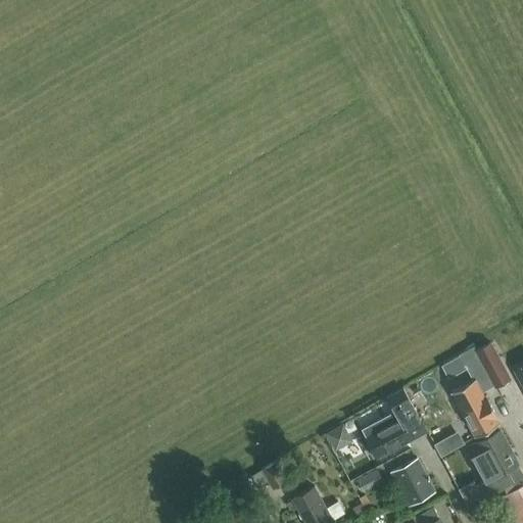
[(475,351),(493,385),(494,387),(509,379),(490,343),(475,351)]
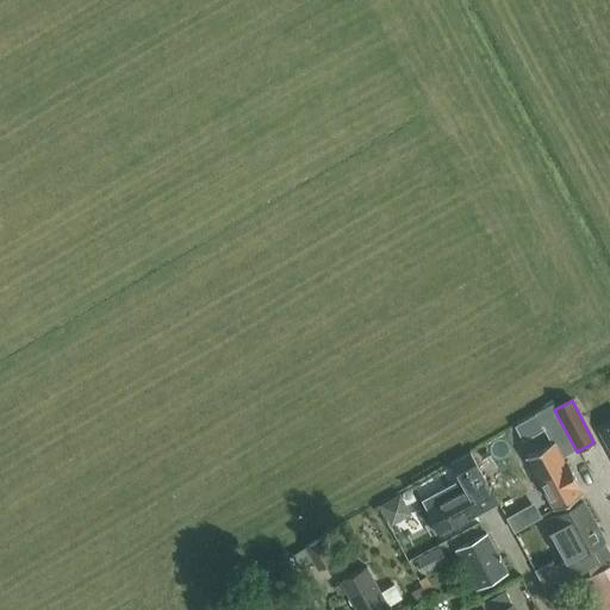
[(576,449),(554,410),(552,403),(537,411),(554,443),(528,458),(548,496),(555,509),(580,495),(561,458),(576,449)]
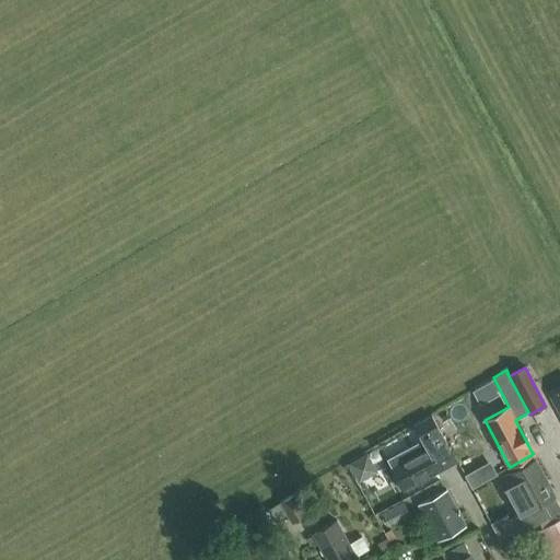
[(403,490),(440,469),(456,459),(430,413),(411,424),(420,440),(386,459),(403,490)]
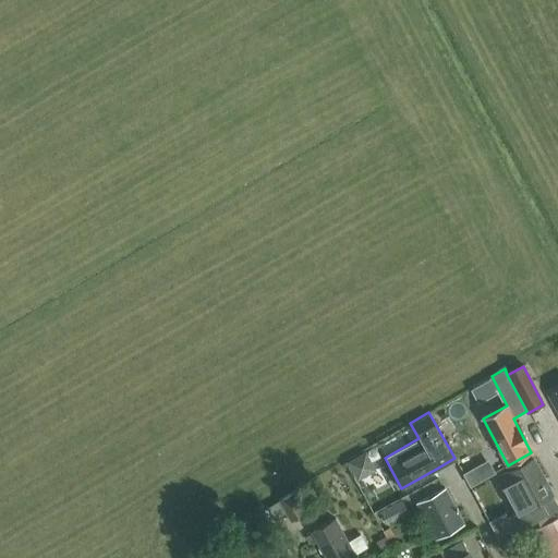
[(552,495),(532,459),(499,477),(519,513),(509,519),(514,530),(544,512),(538,501),(552,495)]
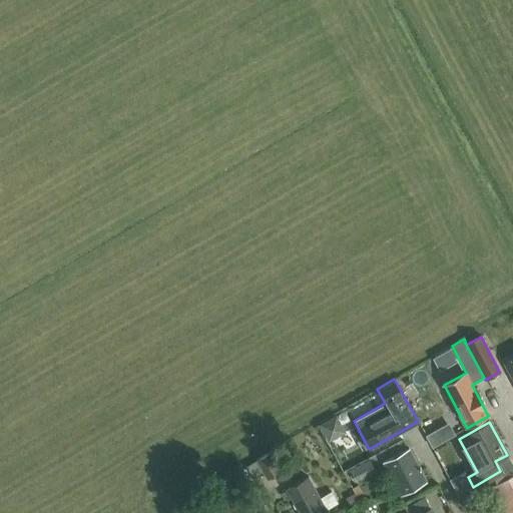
[(449,423),(426,435),(433,447),(455,434),(449,423)]
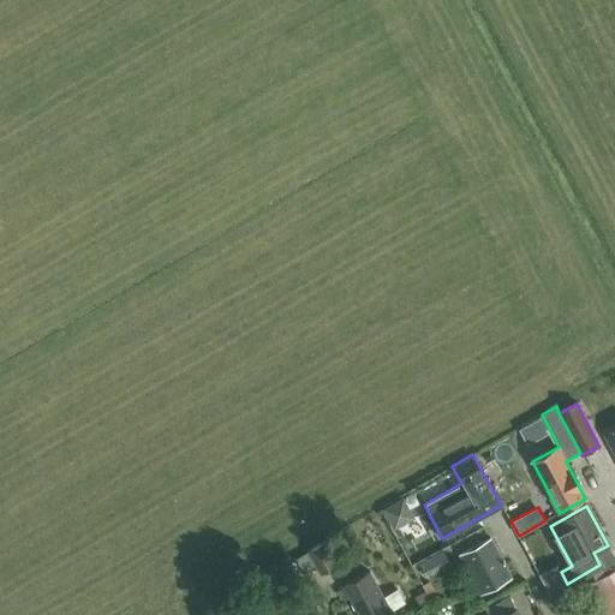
[(511,577),(490,537),(459,554),(466,571),(469,569),(481,592),(511,577)]
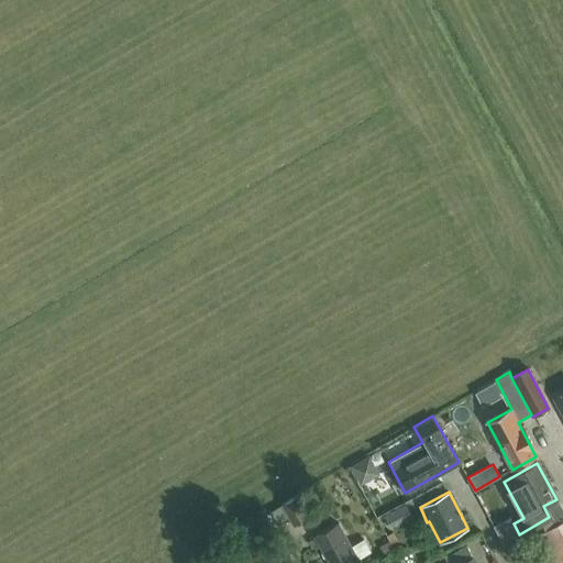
[(293,523),(309,516),(297,496),(282,505),(293,523)]
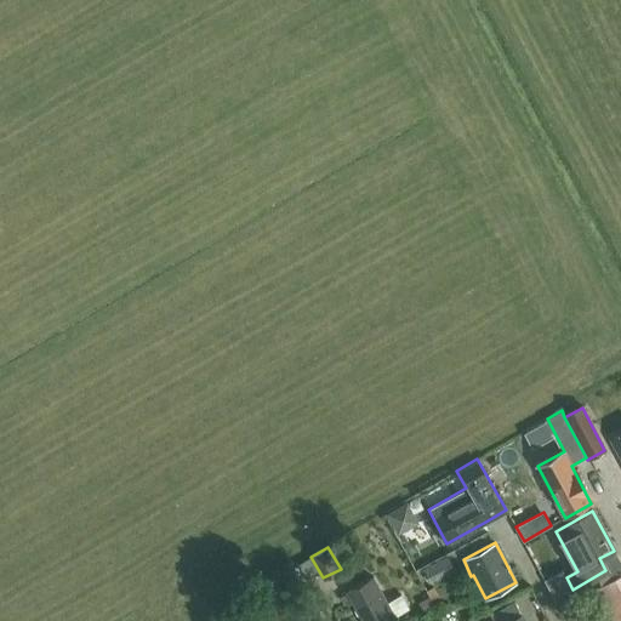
[(620,620),(620,575),(600,587),(617,620),(620,620)]
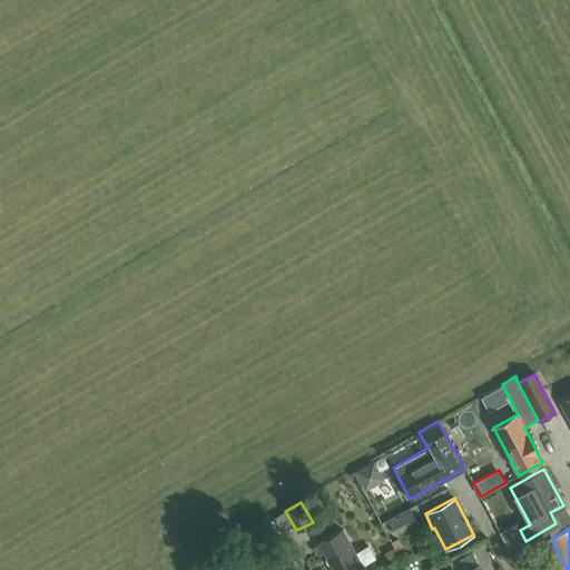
[(354,552),(342,529),(318,541),(333,569),(357,569),(363,568),(362,564),(375,557),(367,544),(354,552)]
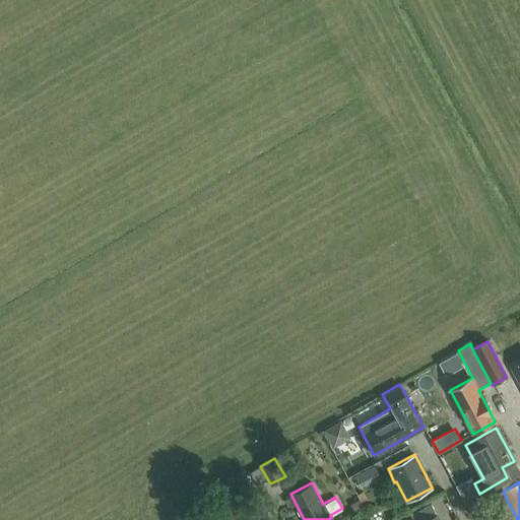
[(479,498),(468,504),(475,516),(478,519),(491,513),(481,496),(479,498)]
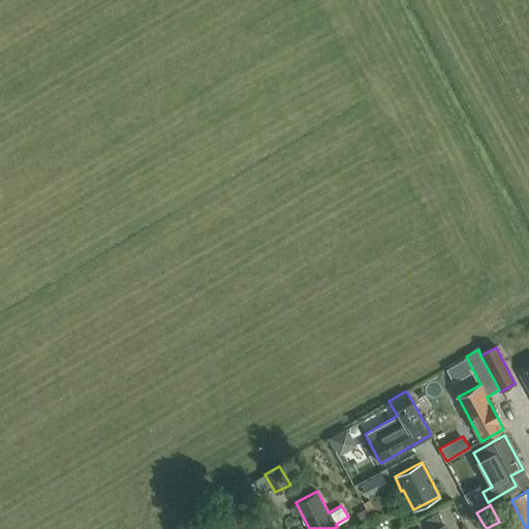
[(356,528),(370,528),(366,520),(355,525),(356,528)]
